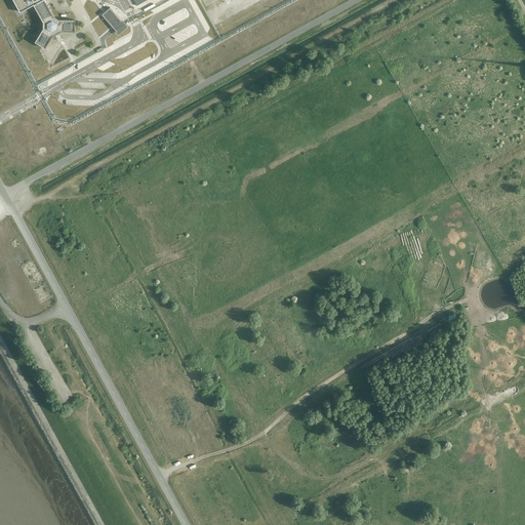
[(12,0),(19,11),(34,3),(39,0),(12,0)]
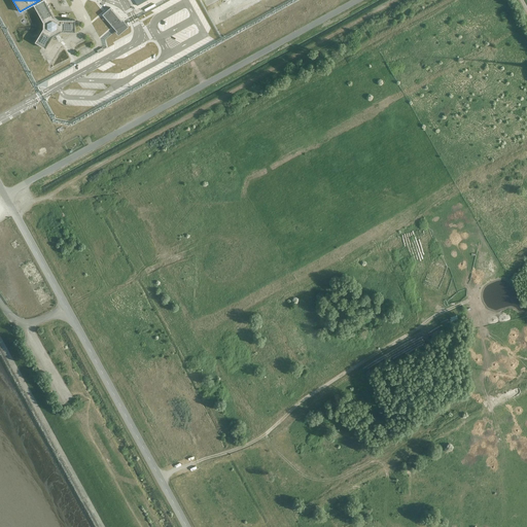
[(54,16),(44,0),(39,0),(34,3),(44,22),(44,29),(36,42),(46,47),(54,36),(61,31),(76,31),(76,21),(60,20),(54,16)]
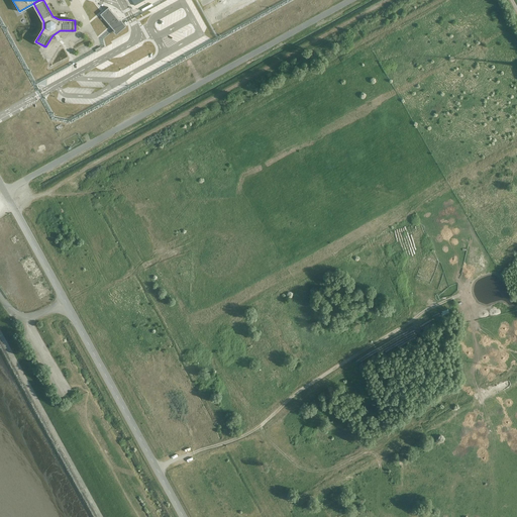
[(119,21),(108,9),(101,15),(115,31),(114,33),(116,35),(126,27),(120,20),(119,21)]
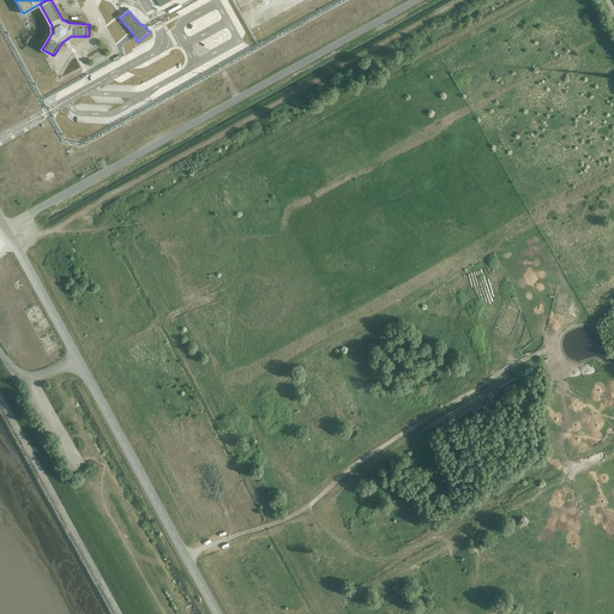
[(270,38),(259,44),(262,49),(271,44),(271,43),(271,42),(270,38)]
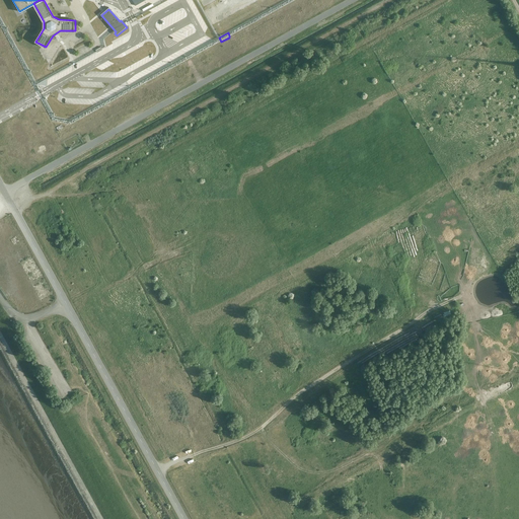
[(47,280),(35,286),(43,299),(54,294),(47,280)]
